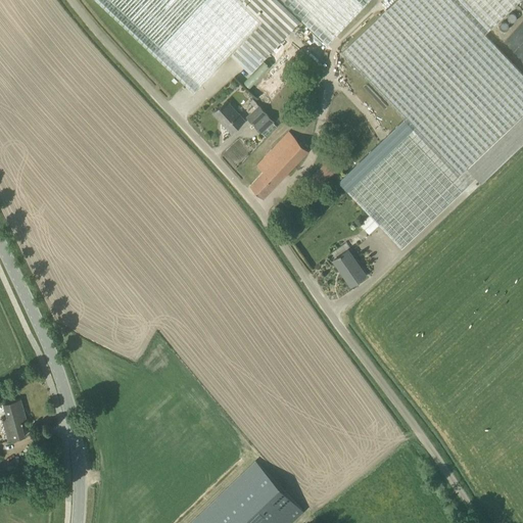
[(327,45),(369,0),(97,0),(195,92),(232,54),(251,73),(300,19),(327,45)]
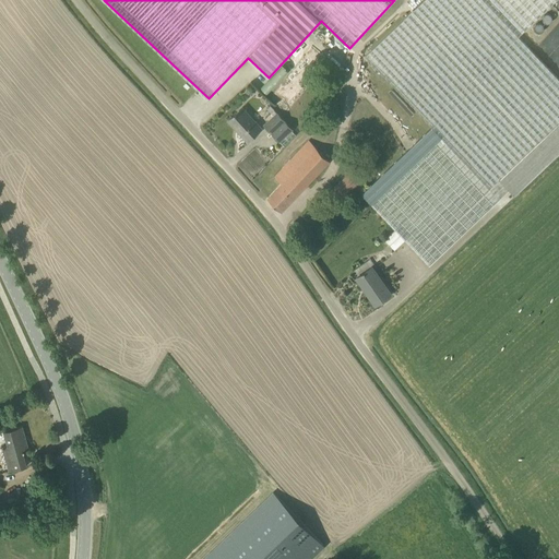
[(424,0),(365,56),(421,116),(428,122),(432,128),(361,194),(388,222),(395,229),(385,239),(395,250),(405,240),(429,265),(510,189),(515,194),(558,153),(558,79),(519,36),(556,0),(424,0)]
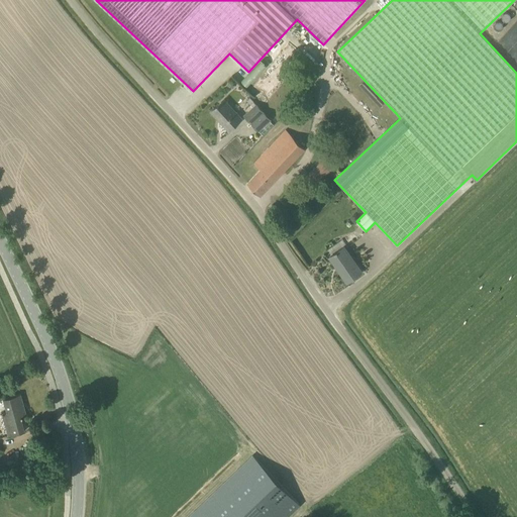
[(506,52),(516,62),(516,56),(512,52),(506,52)]
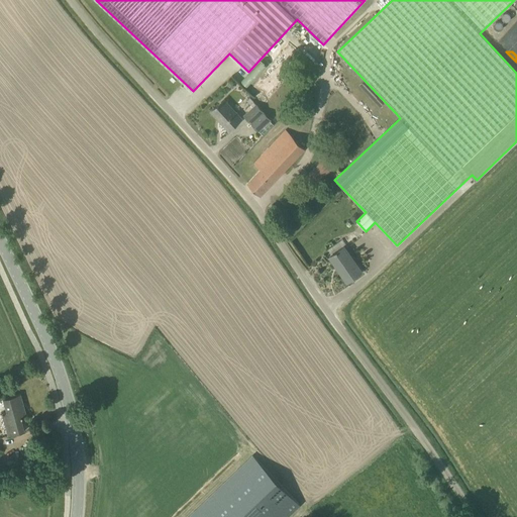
[(280,55),(248,89),(260,98),(290,64),(280,55)]
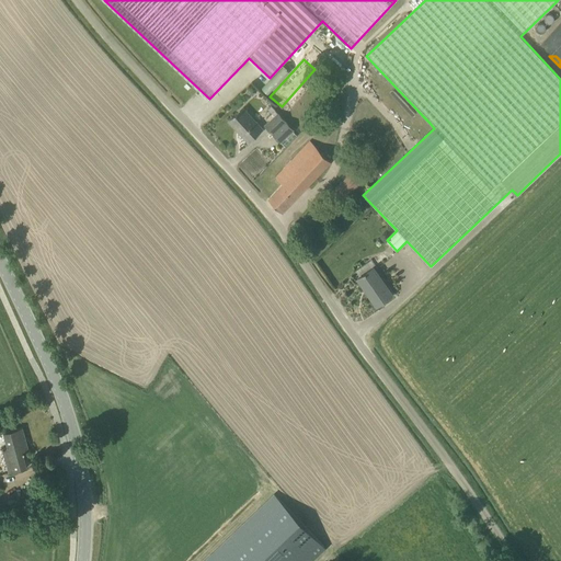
[(294,132),(275,112),(271,106),(268,109),(273,114),(267,119),(270,123),(266,126),(282,142),(294,132)]
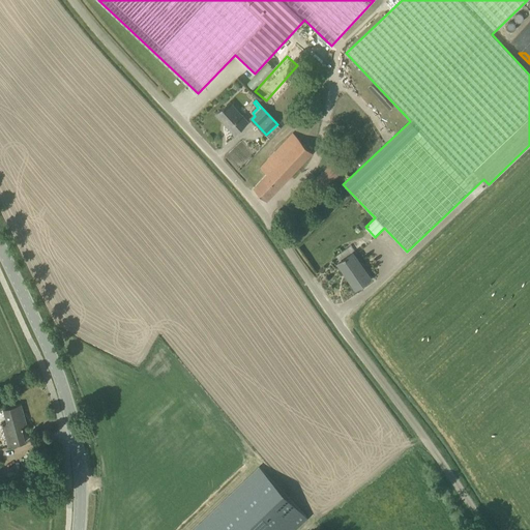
[(235,134),(247,122),(229,102),(216,114),(235,134)]
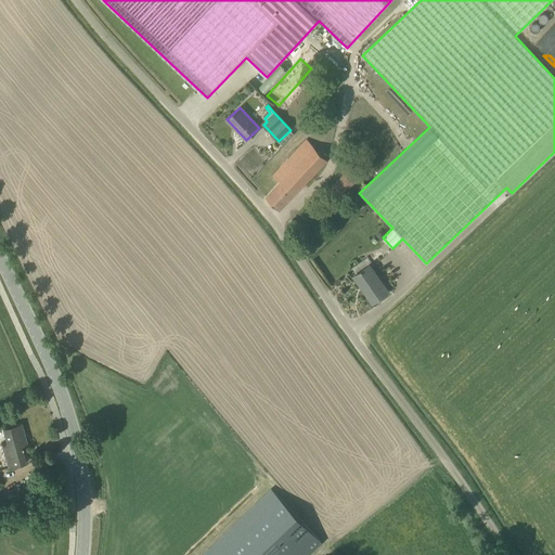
[(280,210),(326,162),(306,142),(273,178),(279,183),(266,196),(280,210)]
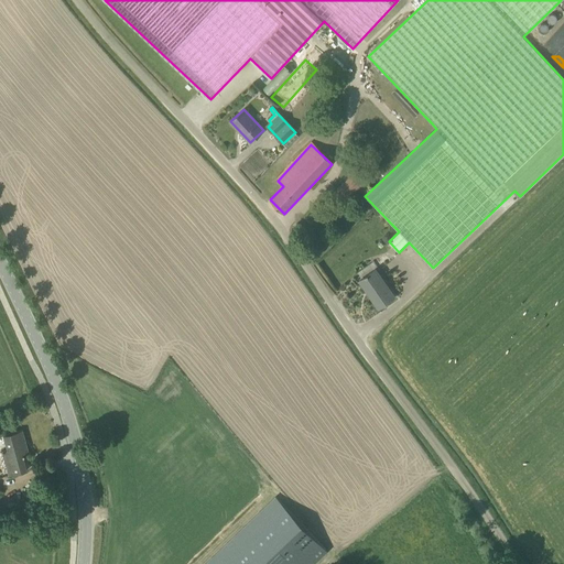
[(379,307),(394,296),(376,269),(359,280),(379,307)]
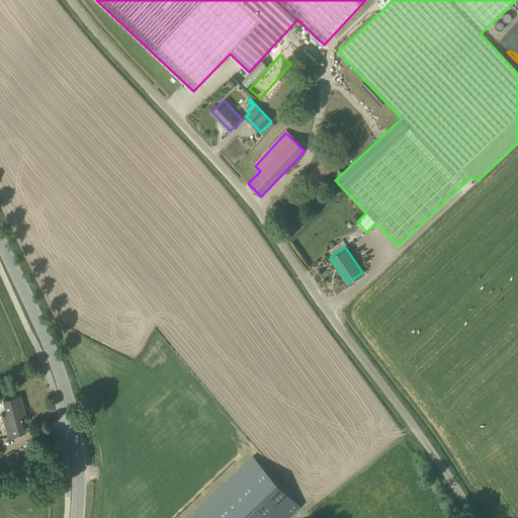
[(7,435),(24,432),(21,419),(21,418),(26,416),(20,395),(3,400),(6,411),(2,412),(7,435)]
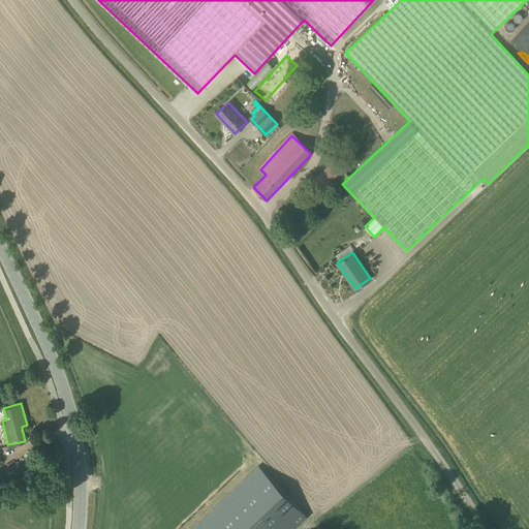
[(259,468),(195,528),(293,528),(307,518),(259,468)]
